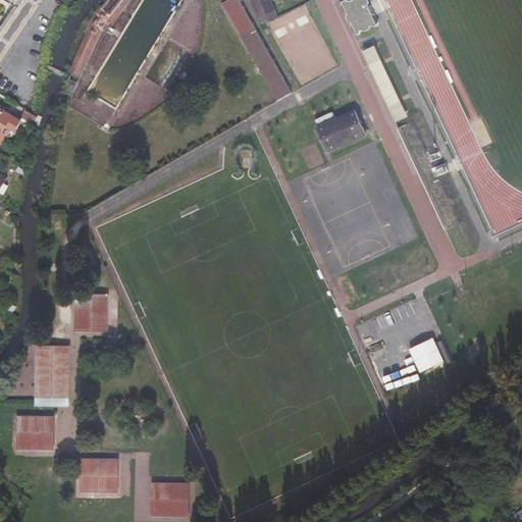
[(128,0),(112,0),(96,21),(93,19),(79,47),(82,50),(66,88),(75,92),(98,39),(128,0)]
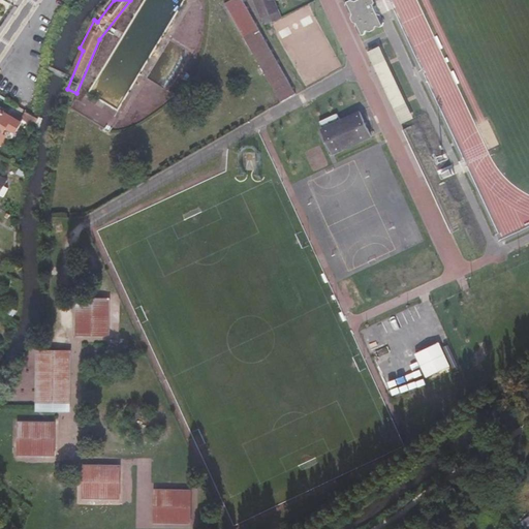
[(230,0),(226,3),(280,101),(294,94),(243,0),(230,0)]
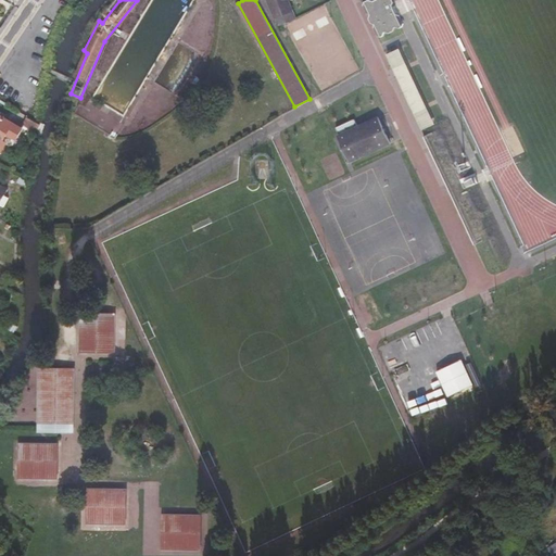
[(295,15),(288,0),(270,0),(279,21),(295,15)]
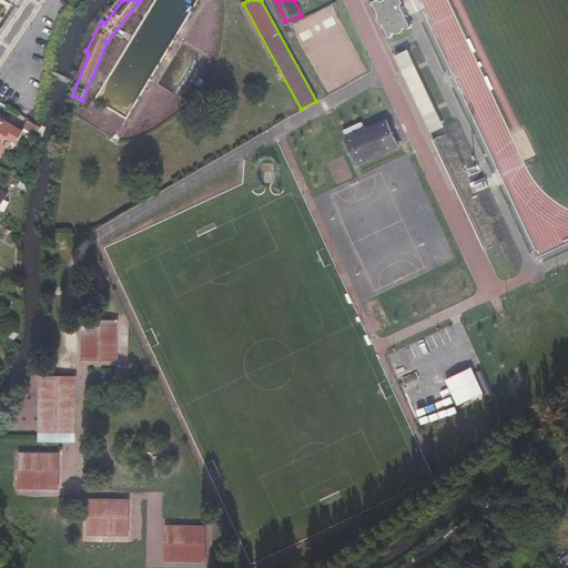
[(402,7),(402,0),(372,0),(372,1),(372,6),(375,9),(378,12),(377,18),(379,20),(381,21),(384,28),(385,32),(387,34),(391,33),(395,31),(401,30),(407,26),(412,26),(412,24),(412,20),(408,18),(405,14),(403,10),(402,7)]
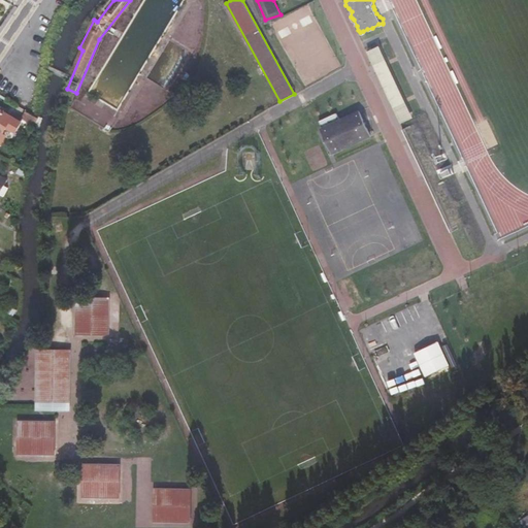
[(410,117),(378,45),(369,50),(402,121),(410,117)]
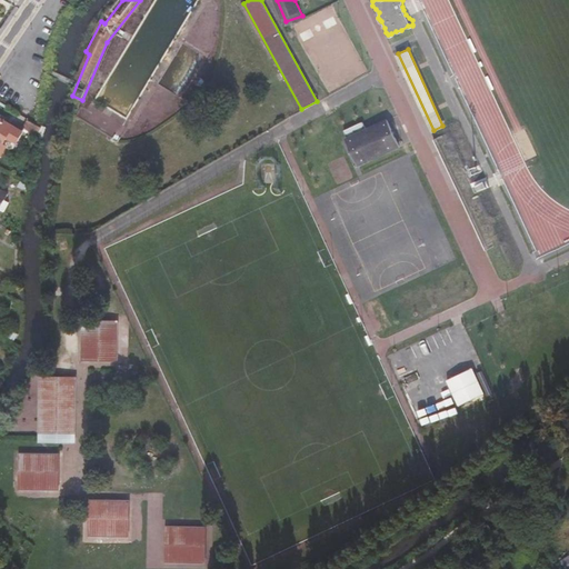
[(81,107),(75,103),(70,112),(76,116),(81,107)]
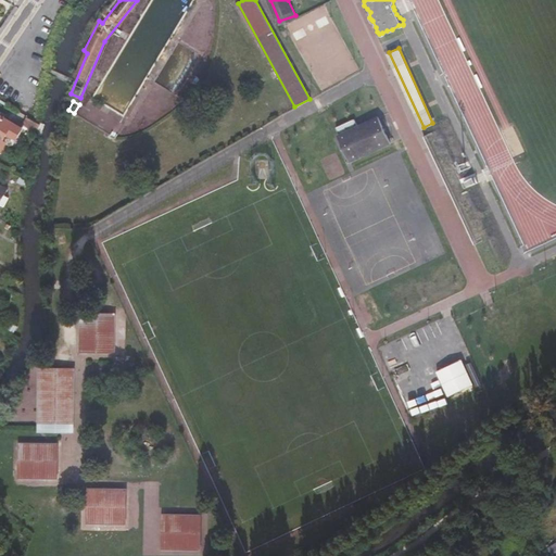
[(15,124),(0,115),(0,152),(1,153),(7,144),(4,143),(10,135),(19,140),(26,127),(33,130),(37,125),(28,118),(24,125),(17,121),(15,124)]
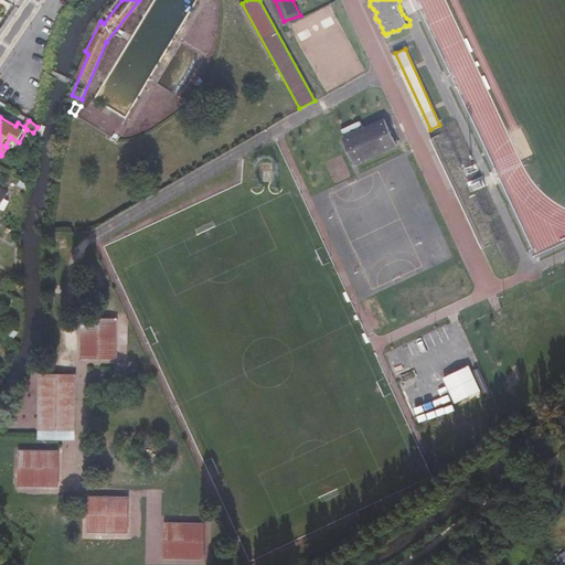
[(354,163),(395,147),(383,123),(363,130),(360,123),(341,130),(354,163)]
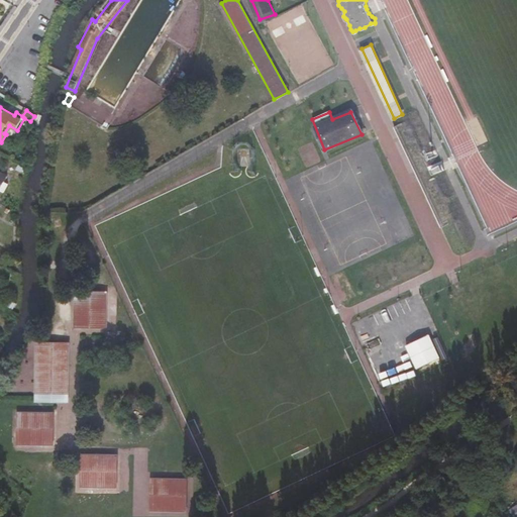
[(0,193),(1,192),(4,194),(9,184),(6,182),(8,177),(0,172),(1,170),(0,168),(0,193)]
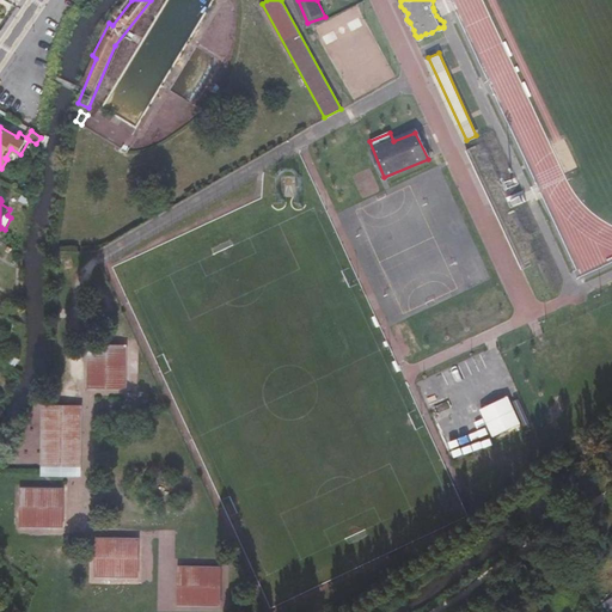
[(126,392),(124,354),(89,355),(91,393),(126,392)]
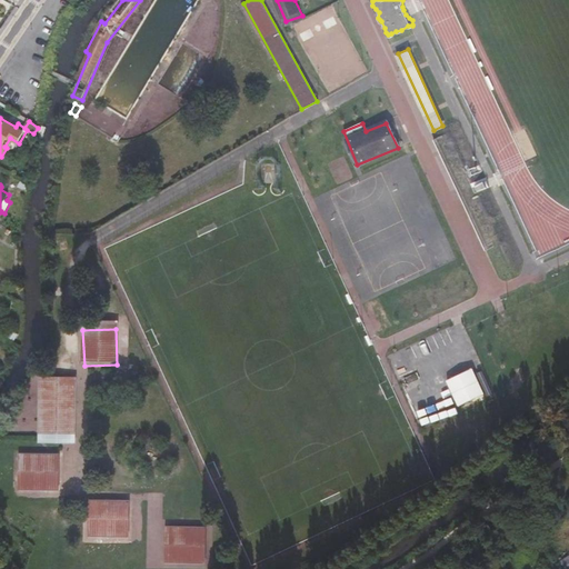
[(485,393),(472,368),(446,380),(457,405),(485,393)]
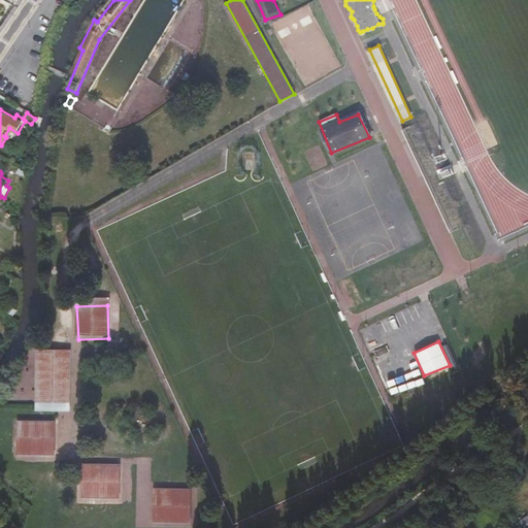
[(38,405),(72,404),(71,357),(37,358),(38,405)]
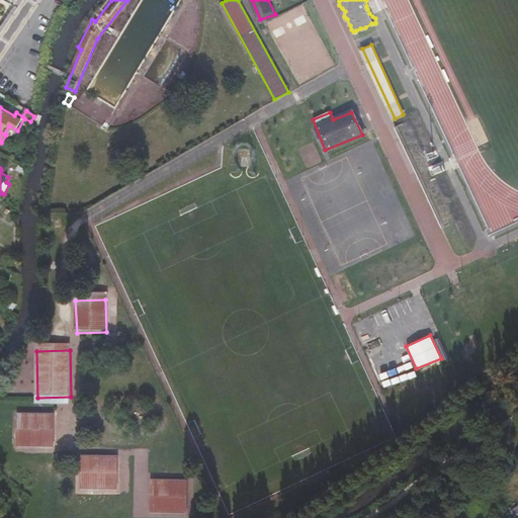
[(53,452),(52,422),(18,424),(19,453),(53,452)]
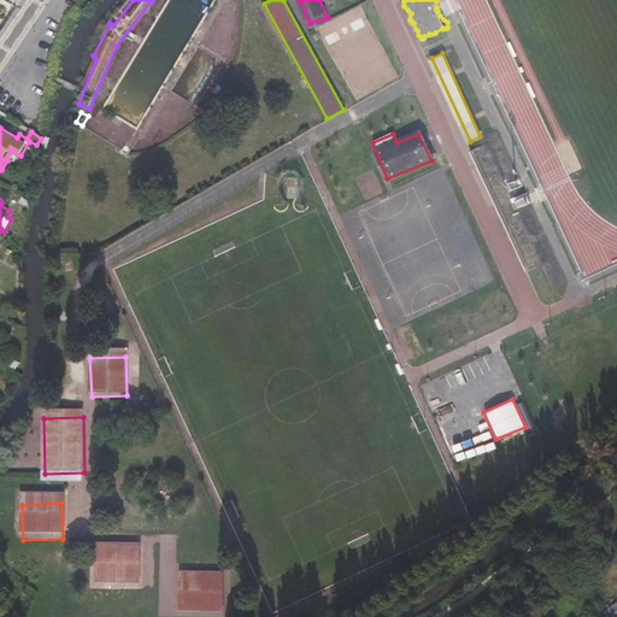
[(142,588),(141,554),(101,556),(101,591),(142,588)]
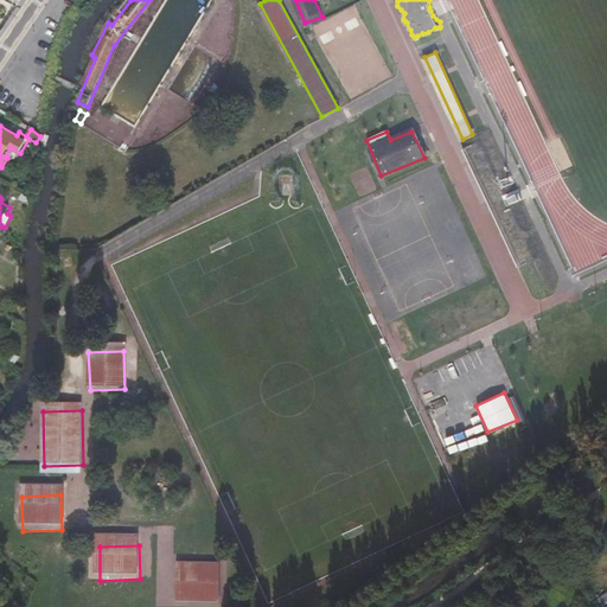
[(222,605),(218,573),(183,573),(184,605),(222,605)]
